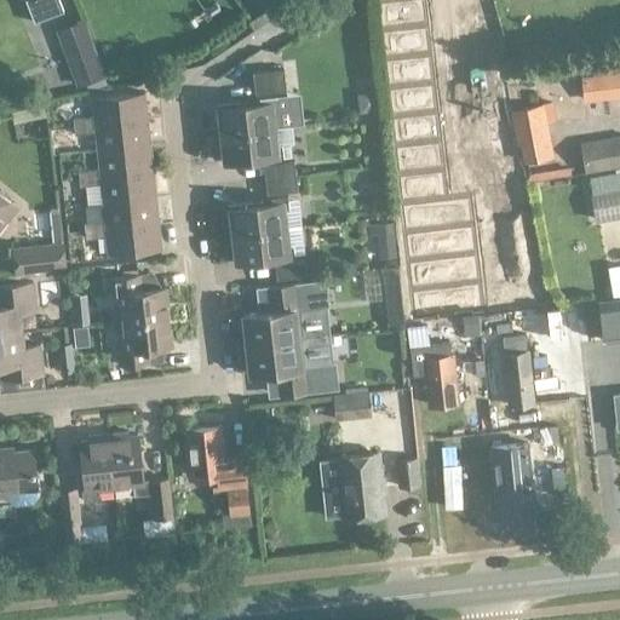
[(27,0),(35,21),(64,10),(61,0),(27,0)]
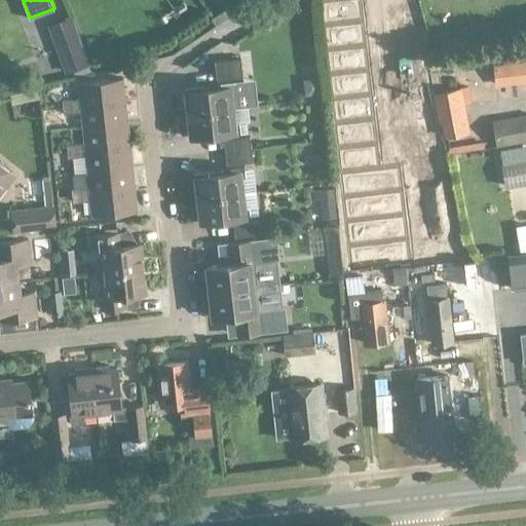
[(360,0),(320,0),(351,272),(411,265),(400,166),(380,168),(360,0)]
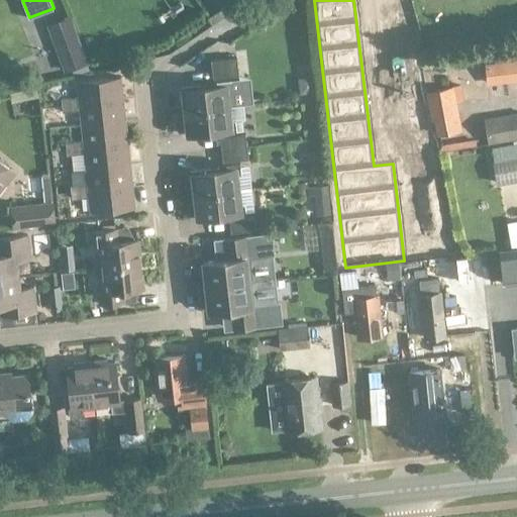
[(71,70),(88,63),(72,16),(54,23),(71,70)]
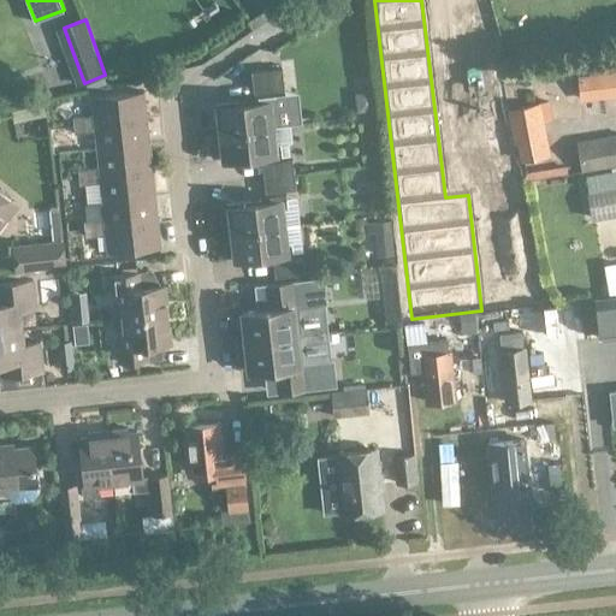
[(252,80),(253,80),(254,93),(284,89),(282,67),(252,71),(252,80)]
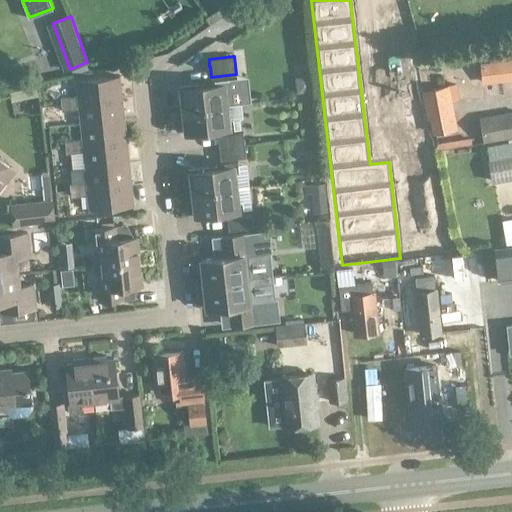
[(511,61),(480,65),(482,81),(511,77),(511,61)]
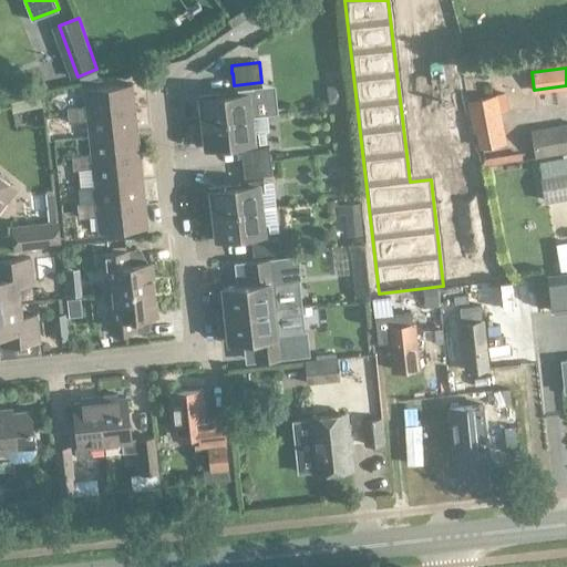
[(66,115),(135,107),(132,83),(83,89),(85,106),(66,107),(66,115)]
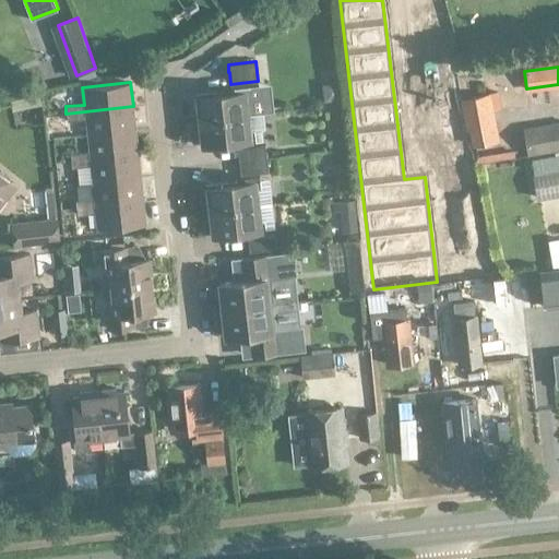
[(202,120),(246,115),(244,99),(250,97),(249,86),(232,88),(232,93),(217,95),(217,92),(195,94),(198,110),(201,110),(202,120)]
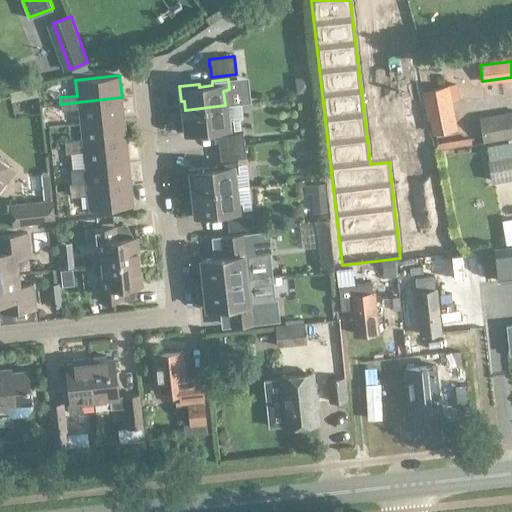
[(422,91),(428,119),(429,119),(432,133),(456,128),(450,99),(447,85),(422,91)]
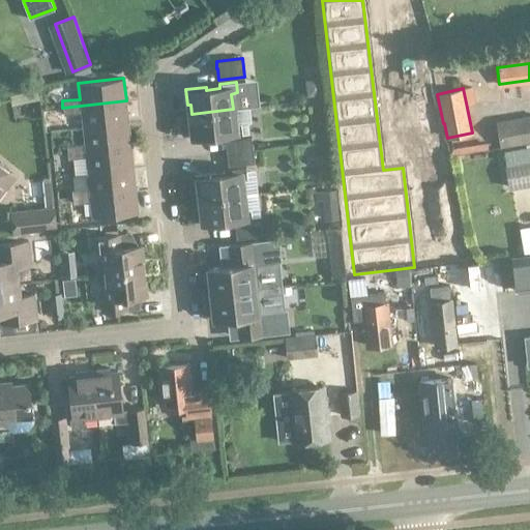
[(83,128),(128,123),(126,100),(62,108),(63,114),(81,113),(83,128)]
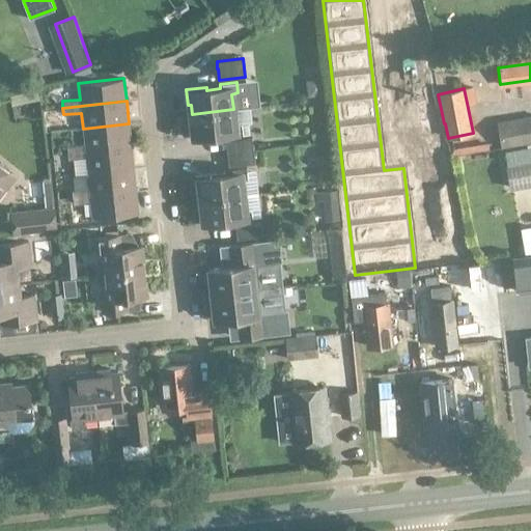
[(233,109),(192,114),(193,122),(190,123),(192,139),(212,136),(212,134),(225,132),(225,137),(243,135),(242,124),(234,123),(233,109)]
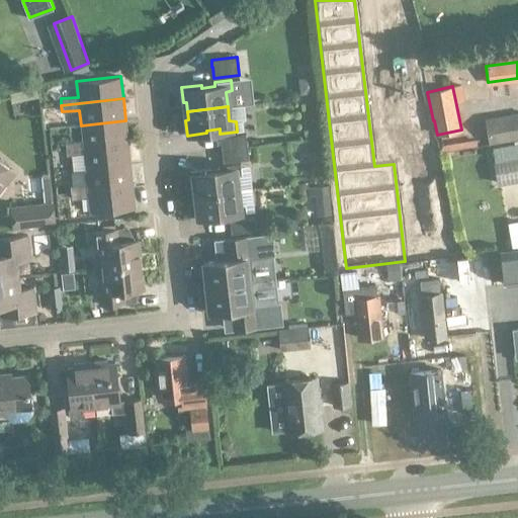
[(489,145),(517,140),(517,112),(485,118),(489,145)]
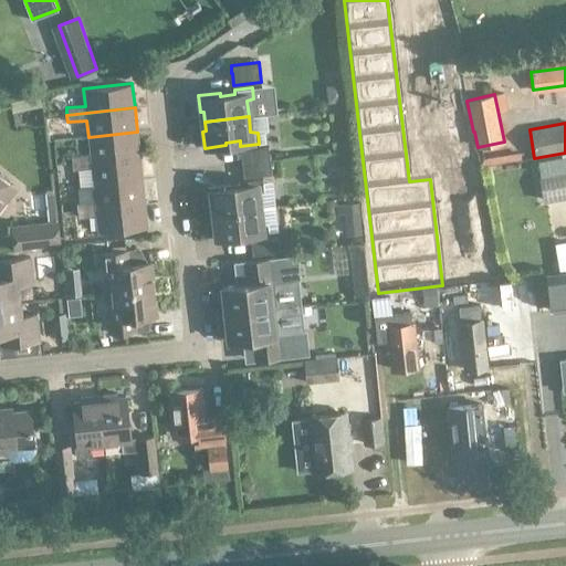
[(72,163),(139,156),(137,132),(88,137),(90,153),(71,155),(72,163)]
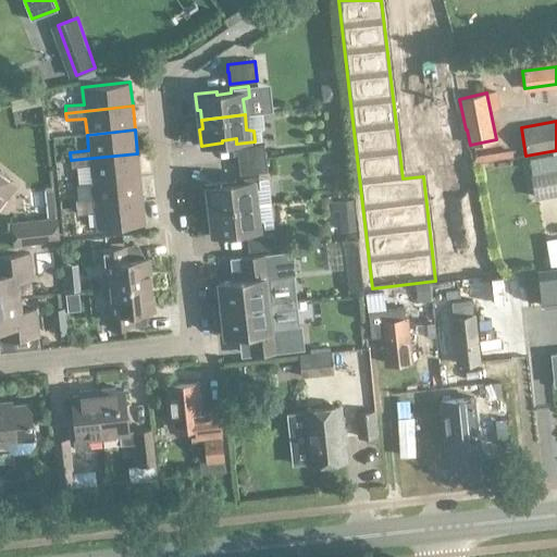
[(238,160),(265,158),(264,145),(237,147),(238,160)]
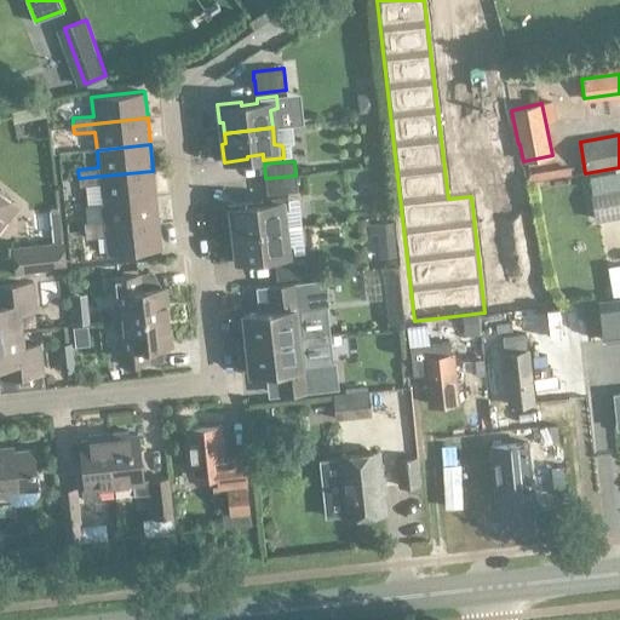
[(102,202),(156,196),(153,171),(79,178),(79,185),(101,183),(102,202)]
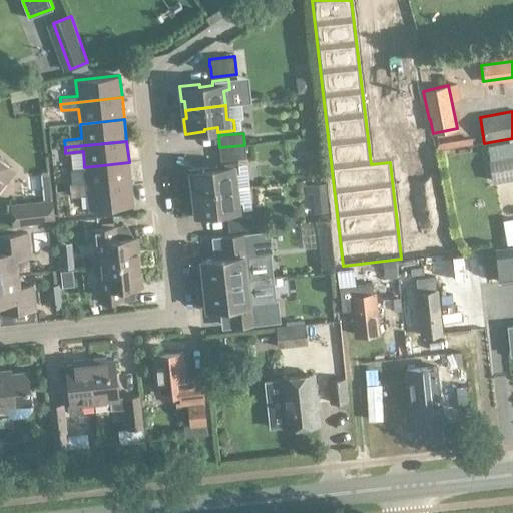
[(244,145),(219,147),(221,160),(246,157),(244,145)]
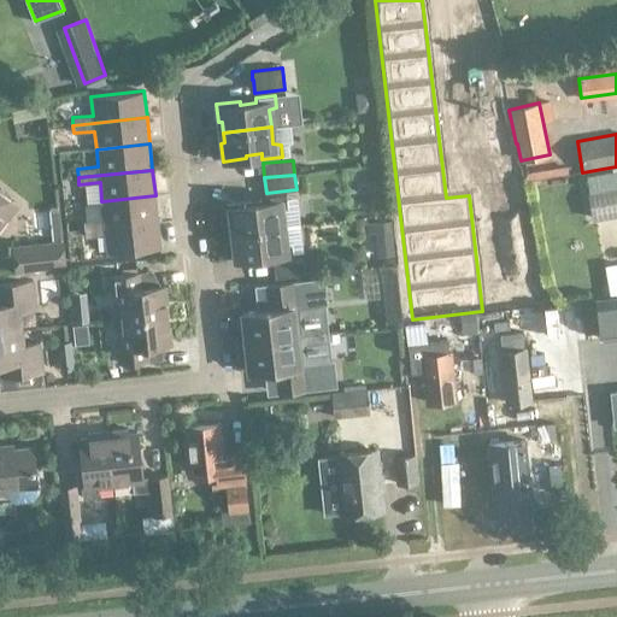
[(592,219),(616,215),(616,184),(587,191),(592,219)]
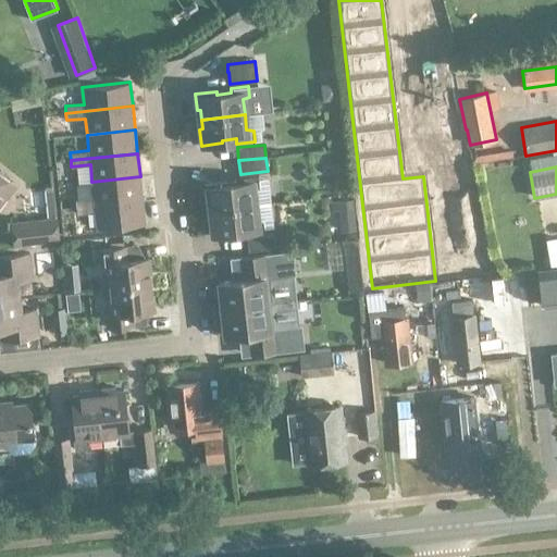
[(0,201),(14,184),(0,172),(0,201)]
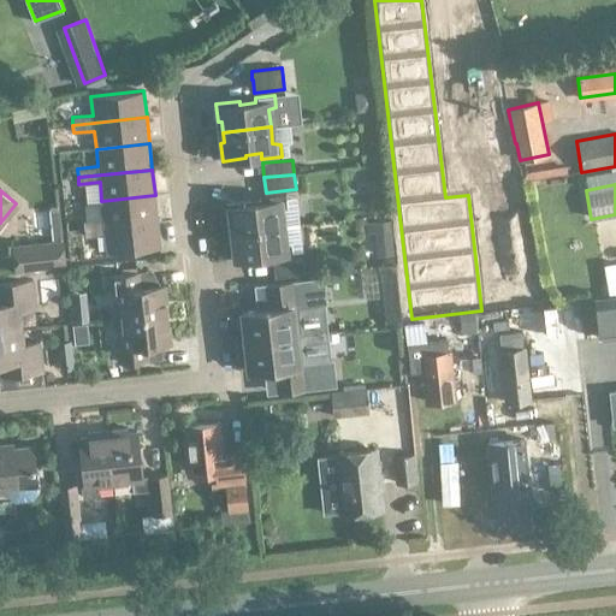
[(234,231),(282,226),(280,209),(288,207),(286,194),(266,196),(267,202),(250,203),(250,201),(227,203),(230,221),(232,221),(234,231)]
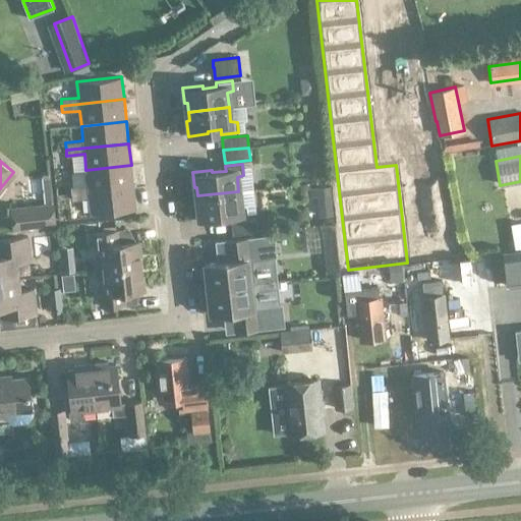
[(71,193),(133,187),(131,165),(85,170),(88,184),(70,186),(71,193)]
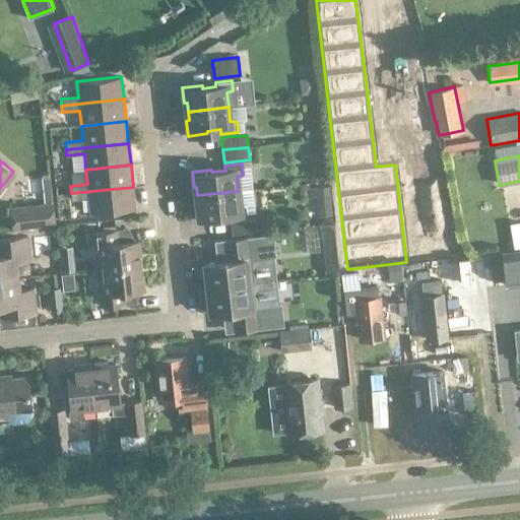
[(42,176),(45,202),(9,206),(12,230),(55,225),(53,201),(52,201),(49,175),(42,176)]
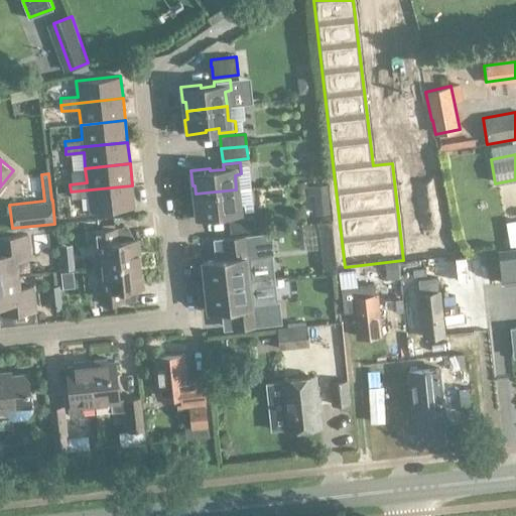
[(132,185),(71,191),(71,198),(88,197),(90,213),(134,208),(132,185)]
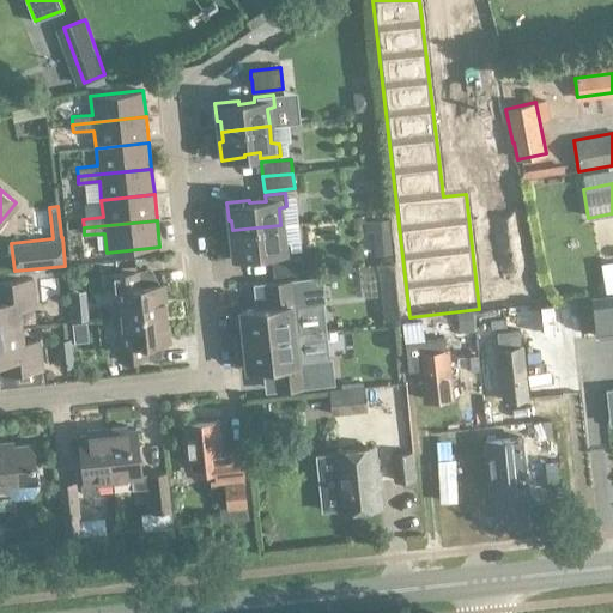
[(280,225),(232,230),(234,241),(231,241),(232,259),(256,256),(255,254),(271,252),(272,256),(292,255),(290,242),(283,241),(280,225)]
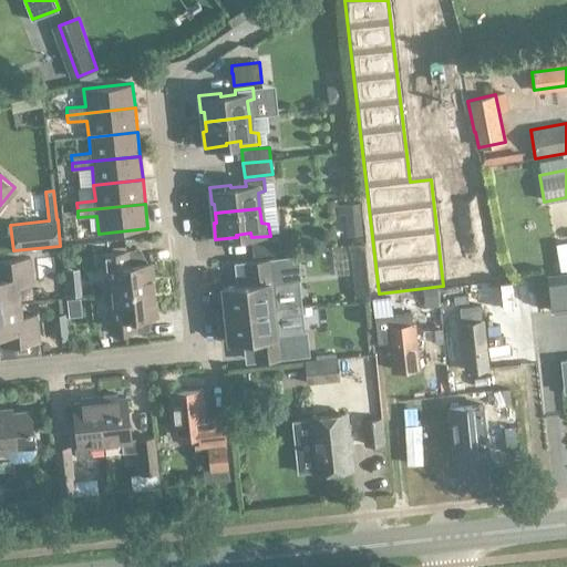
[(254,254),(253,254),(253,255),(281,251),(279,238),(251,241),(254,254)]
